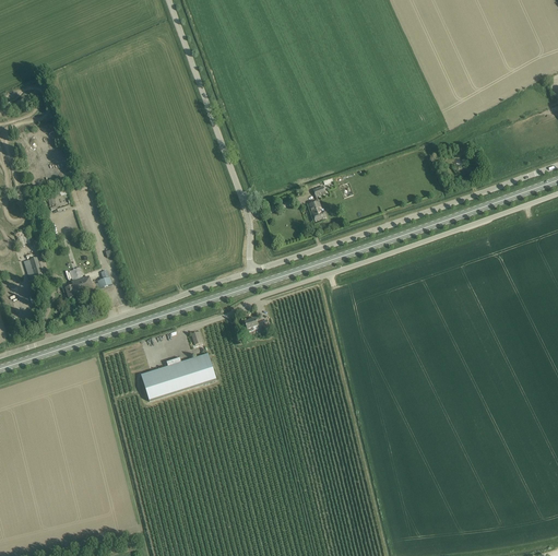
[(316,196),(325,191),(322,184),(311,188),(316,196)]
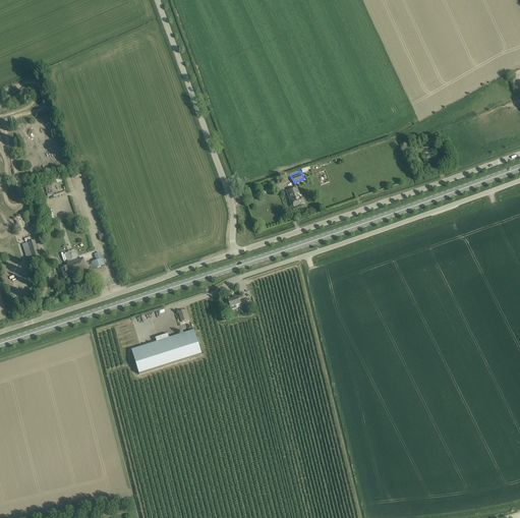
[(293,204),(302,200),(300,195),(299,196),(295,185),(287,188),(293,204)]
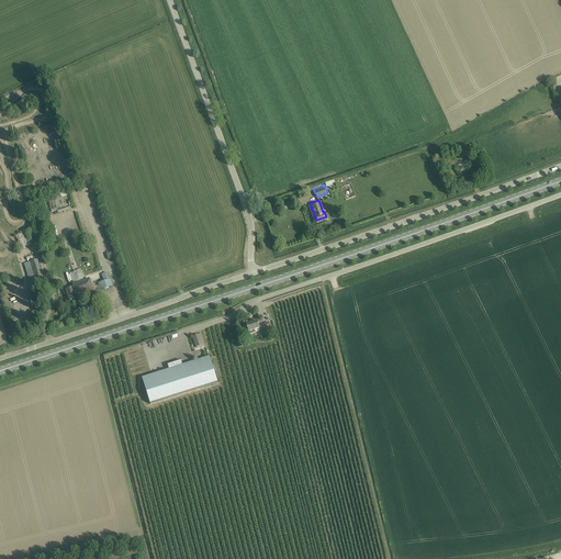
[(19,245),(30,242),(25,228),(15,233),(19,245)]
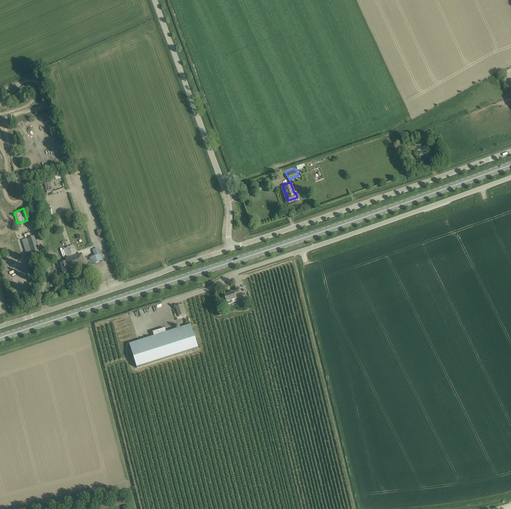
[(102,235),(105,235),(104,231),(103,226),(96,228),(97,233),(101,232),(102,235)]
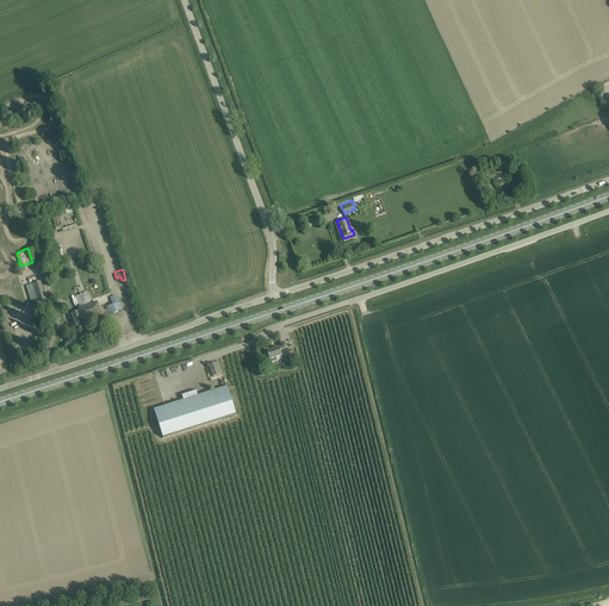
[(31,304),(45,300),(39,279),(25,283),(31,304)]
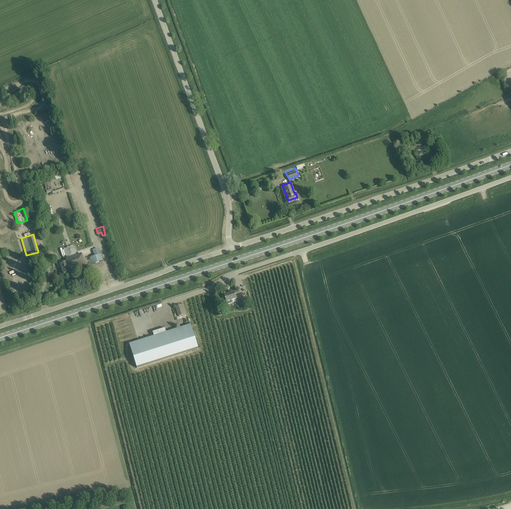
[(80,252),(64,258),(64,259),(66,259),(69,268),(81,264),(82,265),(87,263),(87,262),(86,261),(90,260),(91,262),(102,258),(100,251),(88,255),(89,256),(84,258),(83,257),(82,257),(80,252)]
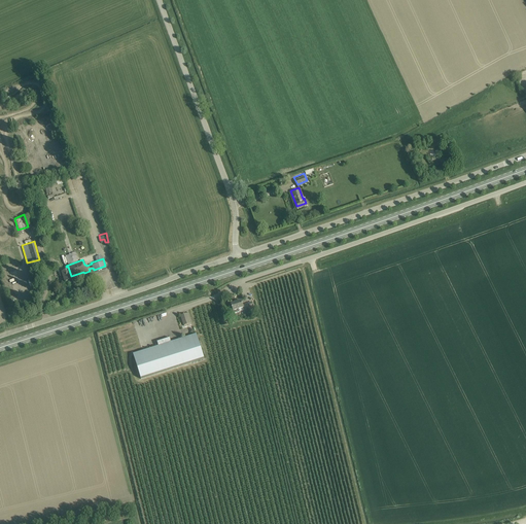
[(71,276),(68,267),(66,267),(66,266),(63,266),(58,268),(59,273),(62,273),(65,279),(71,277),(71,276)]
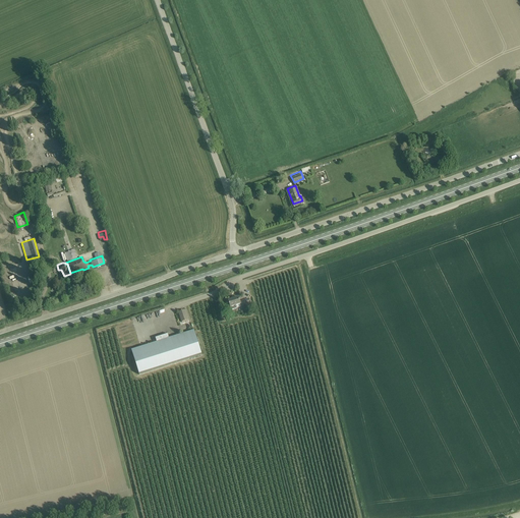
[(241,303),(245,301),(245,303),(249,301),(247,296),(239,299),(237,294),(227,298),(230,304),(230,306),(241,303)]
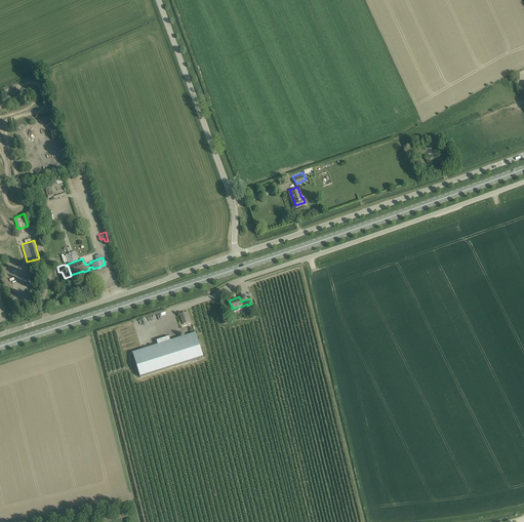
[(183,321),(190,319),(187,310),(179,312),(183,321)]
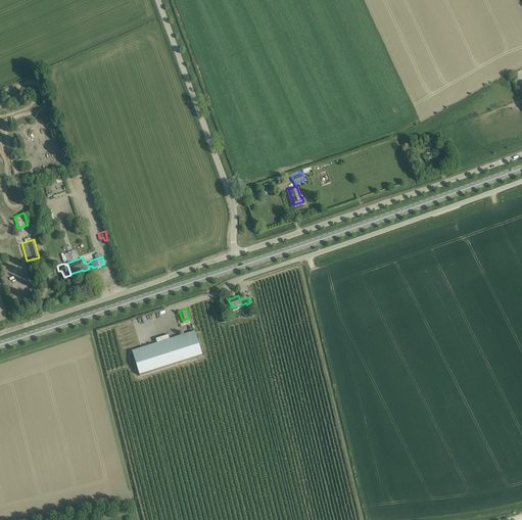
[(139,373),(202,353),(194,329),(169,337),(168,333),(155,337),(156,341),(131,348),(139,373)]
